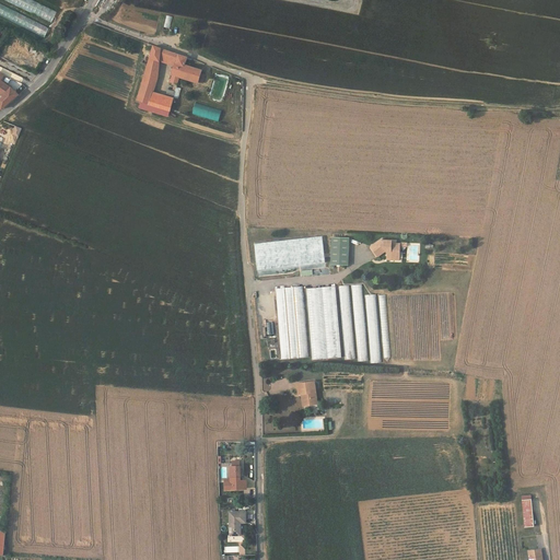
[(2,0),(51,23),(57,12),(32,0),(2,0)]
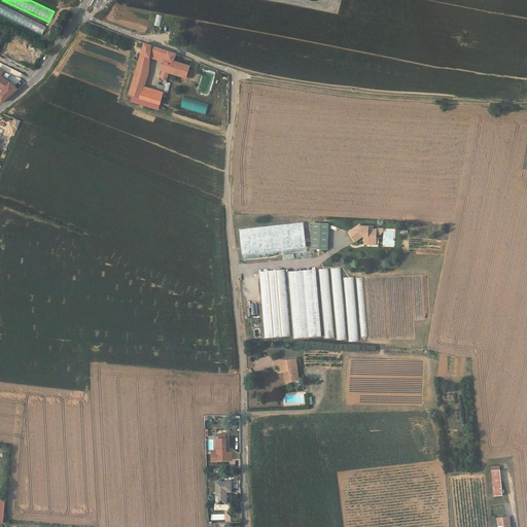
[(0,14),(42,36),(47,26),(0,2),(0,14)]
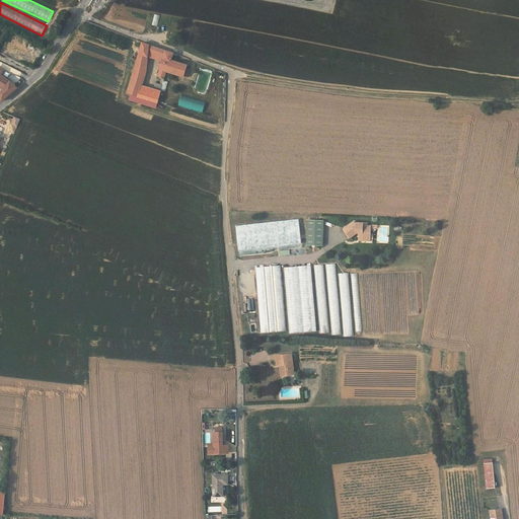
[(155,14),(152,25),(158,27),(160,15),(155,14)]
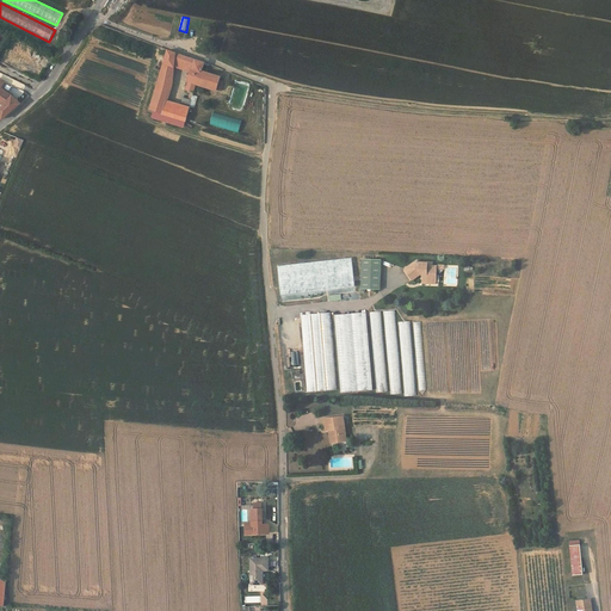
[(167,100),(172,85),(174,67),(191,72),(196,60),(168,49),(150,109),(164,113),(186,121),(190,107),(181,105),(167,100)]
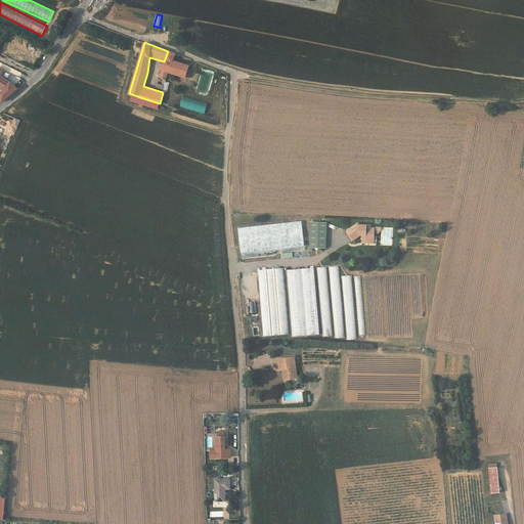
[(164,61),(162,69),(162,70),(160,77),(163,78),(167,79),(168,72),(186,78),(186,77),(188,69),(189,66),(174,60),(176,53),(168,51),(164,61)]
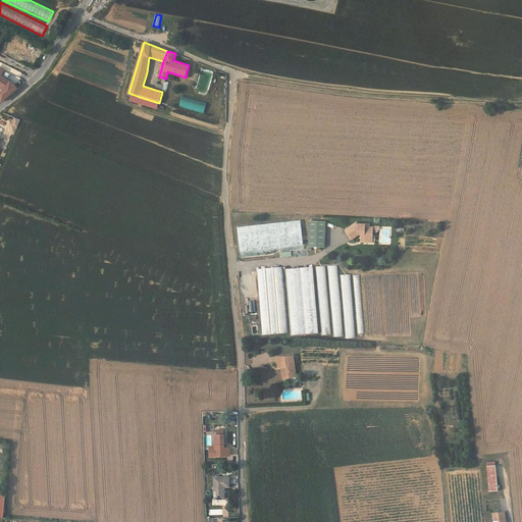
[(0,99),(2,102),(17,89),(11,82),(1,75),(4,70),(0,67),(0,86),(4,90),(3,91),(0,93),(0,99)]
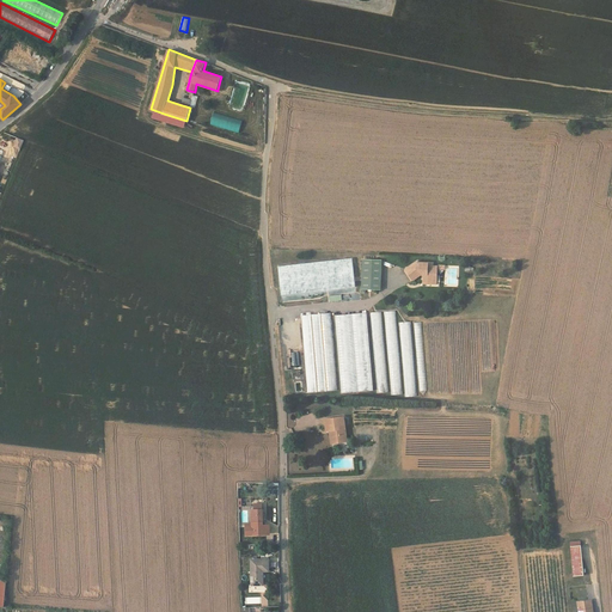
[(189,99),(184,98),(182,105),(190,108),(195,92),(190,91),(189,99)]
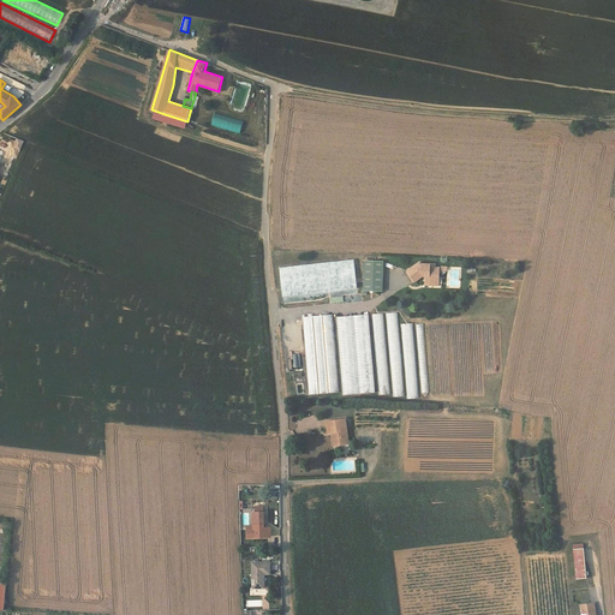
[(352,258),(279,268),(282,297),(356,287),(352,258)]
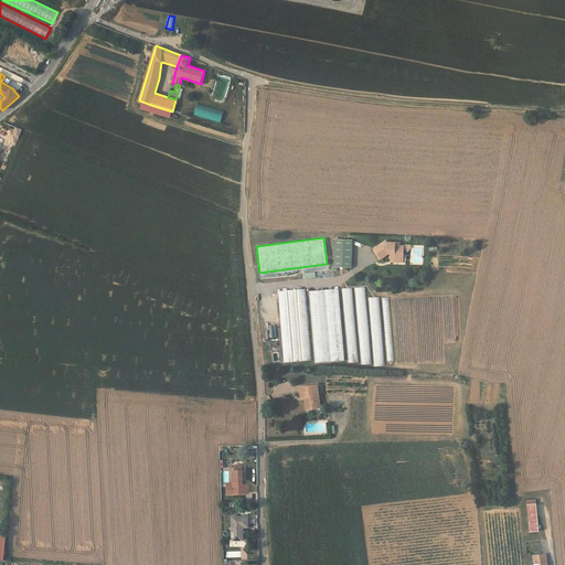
[(351,240),(334,238),(333,266),(350,267),(351,240)]
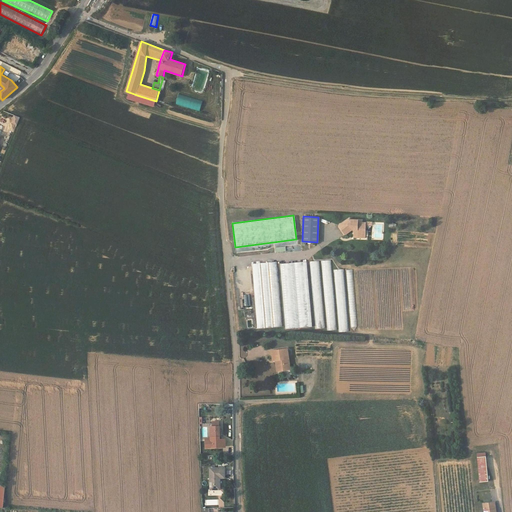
[(350,219),(339,225),(344,234),(352,230),(354,230),(354,238),(366,238),(366,230),(366,224),(362,223),(358,223),(358,221),(350,220),(350,219)]
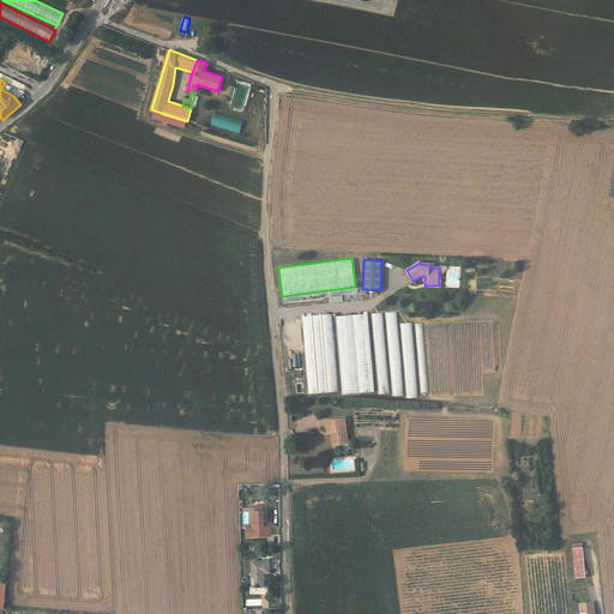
[(331,314),(302,317),(309,393),(337,391),(331,314)]
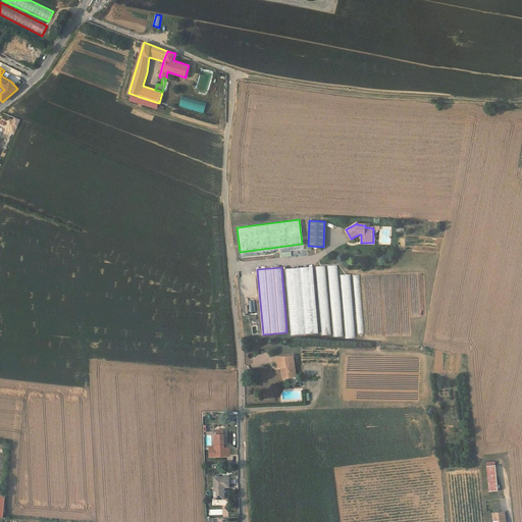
[(312,267),(286,270),(293,335),(318,333),(312,267)]
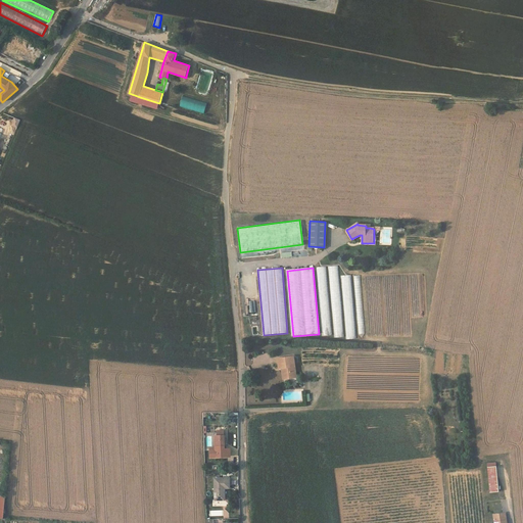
[(296,377),(293,357),(278,359),(279,369),(283,369),(285,369),(286,378),(296,377)]
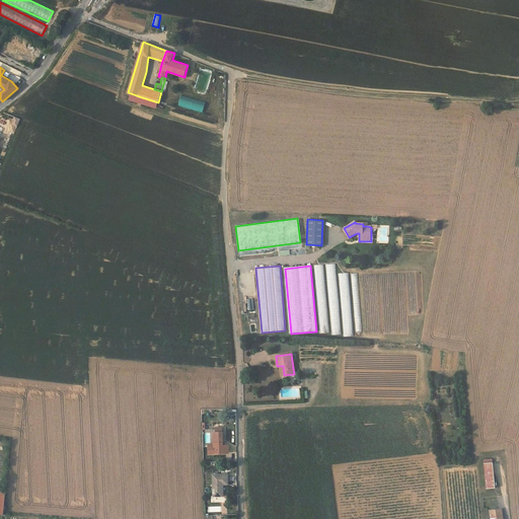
[(216,433),(214,433),(214,447),(209,447),(209,454),(226,454),(226,446),(223,446),(223,432),(222,432),(216,433)]
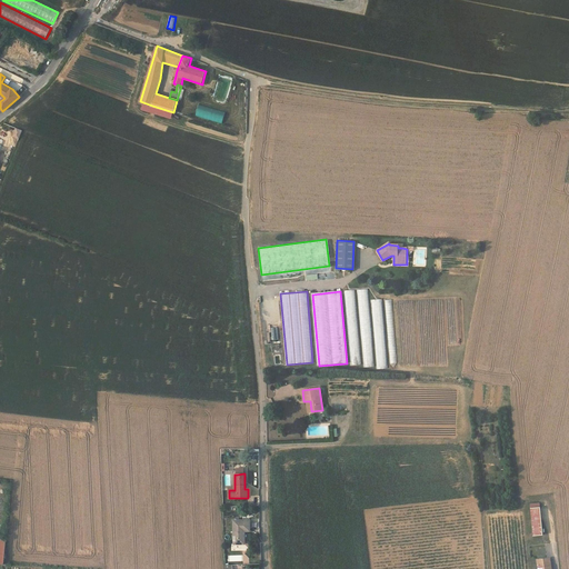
[(529,507),(530,521),(540,520),(539,506),(529,507)]
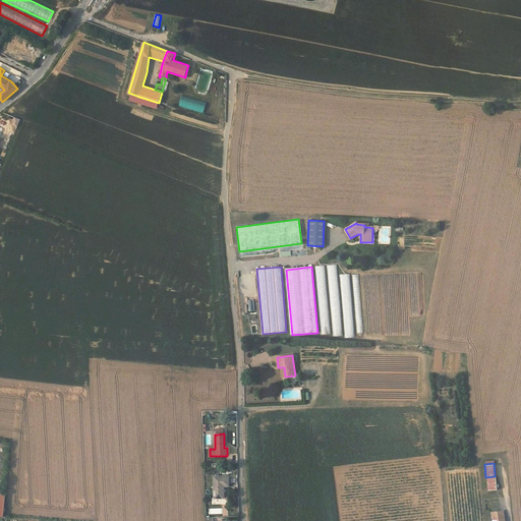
[(228,476),(214,477),(215,498),(224,498),(224,486),(224,483),(229,483),(228,476)]
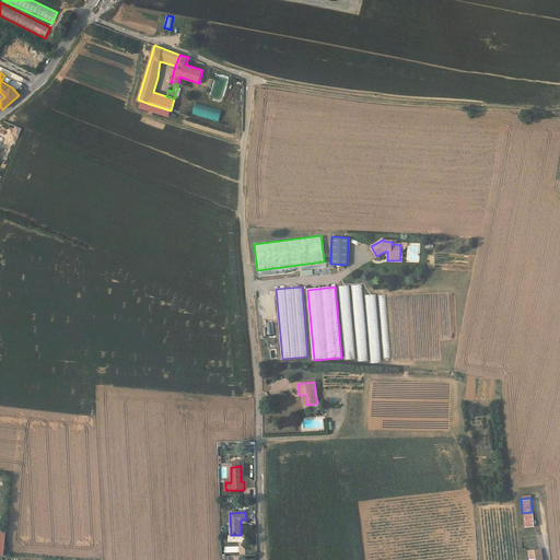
[(532,512),(522,513),(524,526),(533,525),(532,512)]
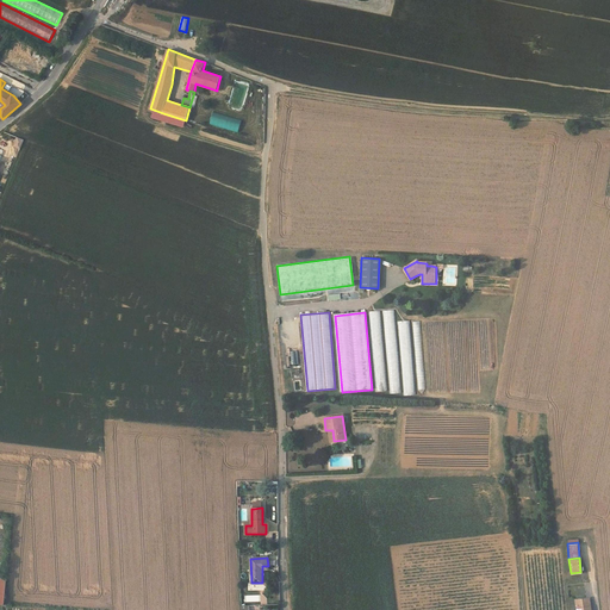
[(590,609),(589,597),(576,599),(577,609),(590,609)]
